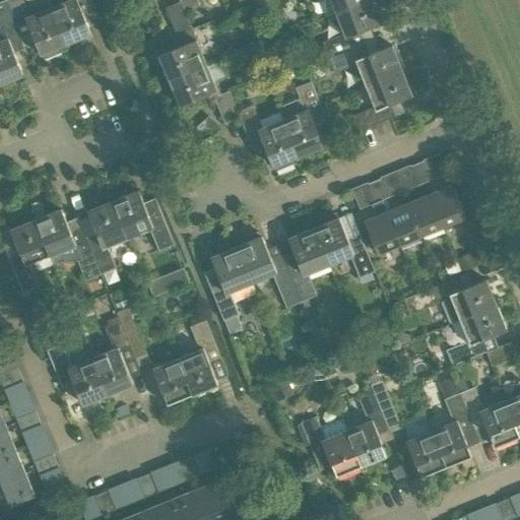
[(25,49),(20,38),(21,37),(6,0),(3,0),(0,1),(0,28),(0,29),(0,83),(23,74),(14,53),(25,49)]
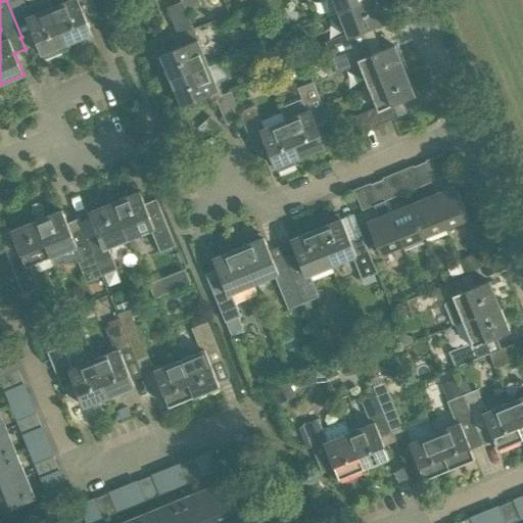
[(6,0),(21,37),(32,34),(40,54),(42,53),(43,58),(60,51),(58,47),(67,43),(52,6),(49,0),(41,0),(27,6),(24,0),(6,0)]
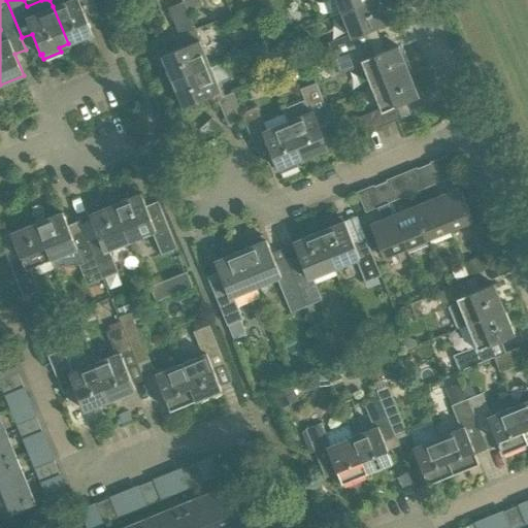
[(76,45),(94,38),(92,33),(93,33),(85,11),(96,7),(92,0),(68,0),(53,6),(68,43),(74,40),(76,45)]
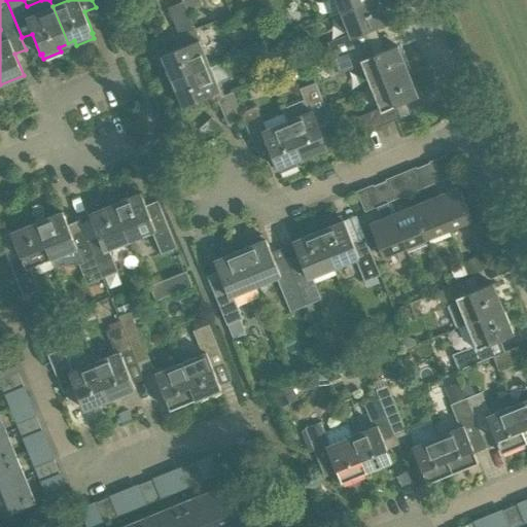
[(187,11),(197,7),(202,5),(199,0),(181,0),(182,1),(187,11)]
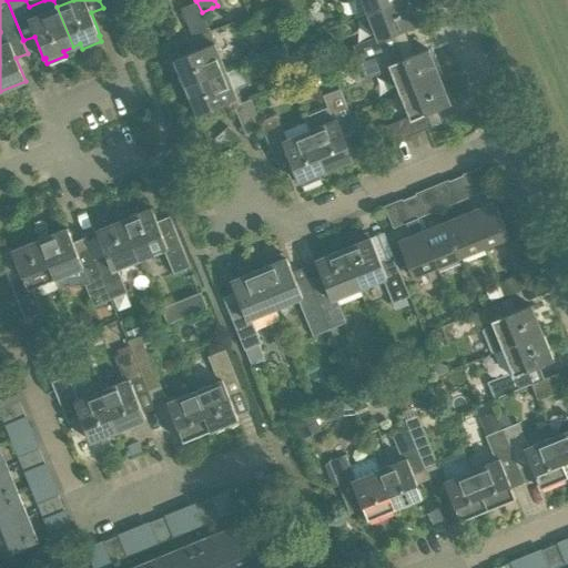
[(359,63),(399,47),(395,34),(418,24),(408,0),(401,0),(368,13),(377,37),(353,47),(359,63)]
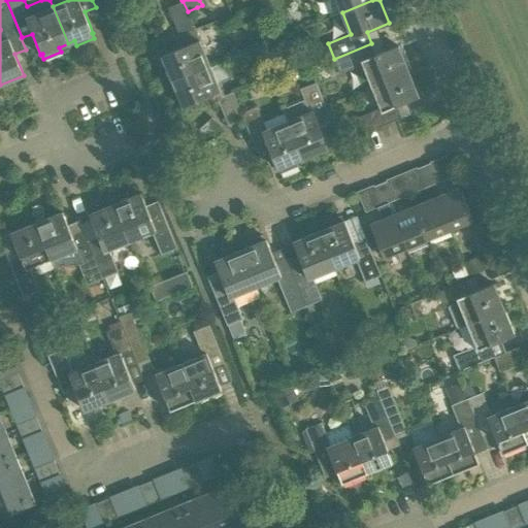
[(337,0),(342,12),(372,0),(337,0)]
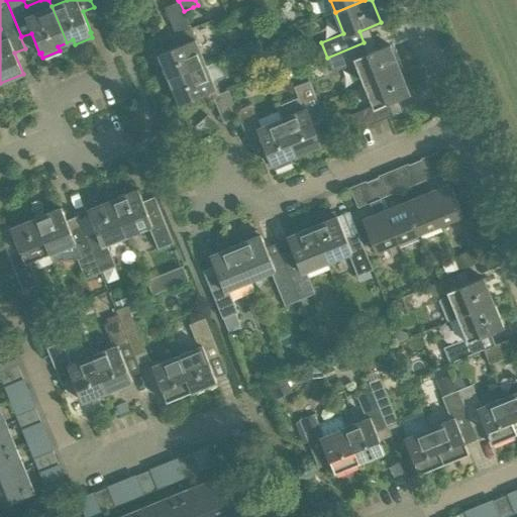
[(176,34),(191,28),(184,11),(179,1),(165,6),(176,34)]
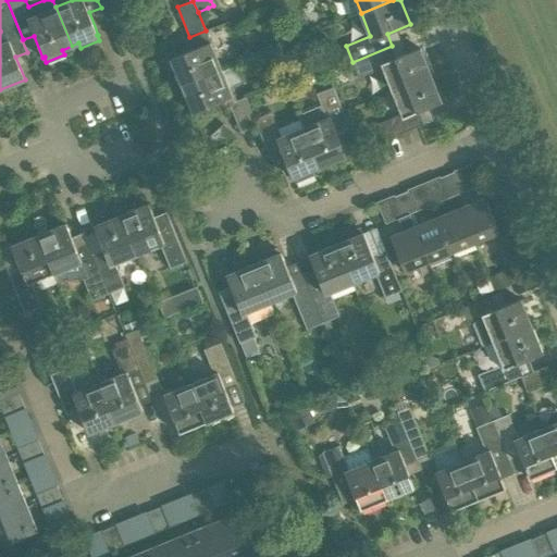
[(183,85),(222,69),(210,42),(171,59),(183,85)]
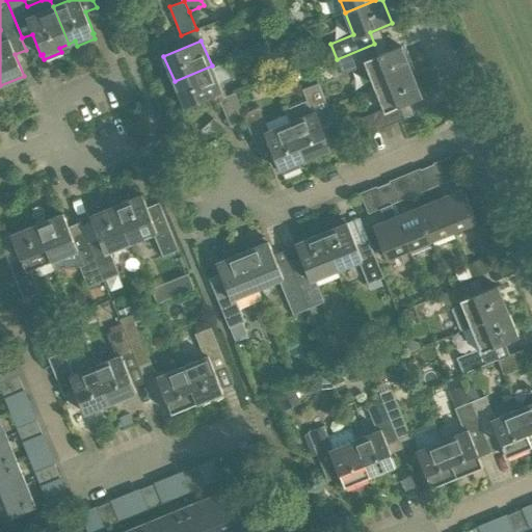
[(379,56),(374,44),(337,59),(343,75),(366,65),(374,87),(411,73),(401,47),(379,56)]
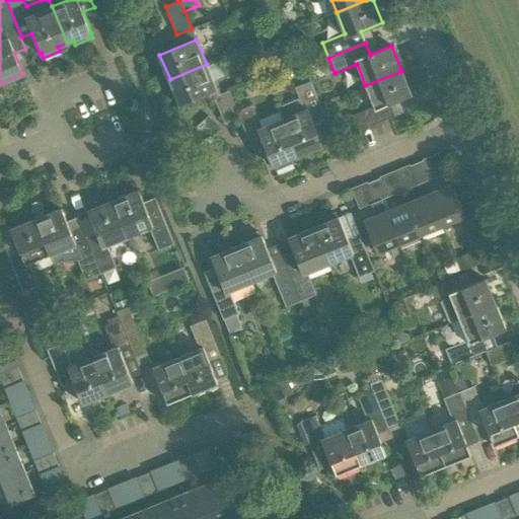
[(305,66),(317,62),(314,54),(302,59),(305,66)]
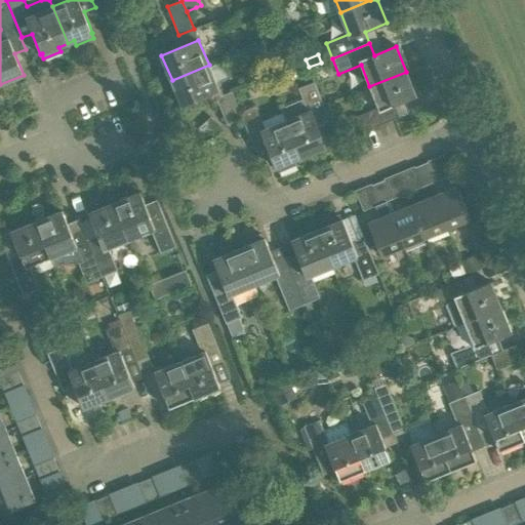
[(183,106),(196,99),(219,90),(209,65),(172,80),(183,106)]
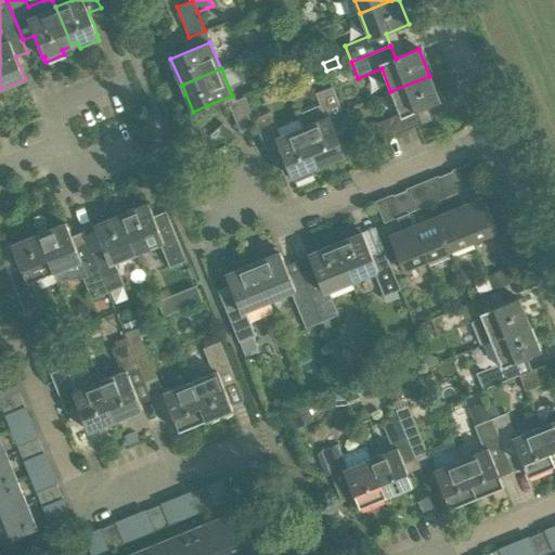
[(383,140),(416,126),(422,124),(417,112),(440,102),(429,76),(390,91),(400,114),(376,123),(383,140)]
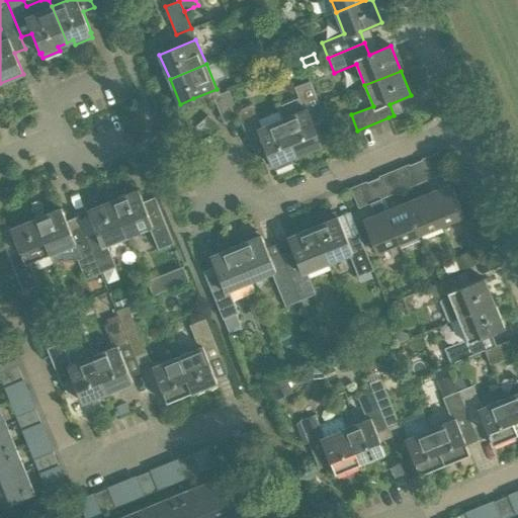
[(296,155),(322,145),(314,124),(326,119),(310,81),(294,87),(299,98),(278,107),(282,118),(296,155)]
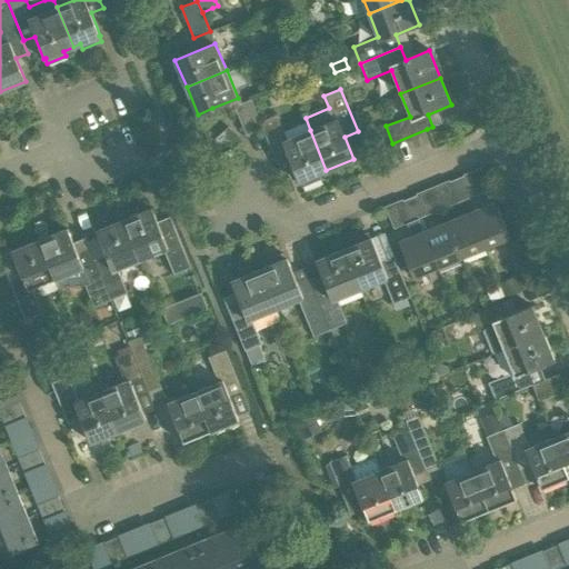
[(246,136),(262,129),(260,122),(251,99),(233,106),(246,136)]
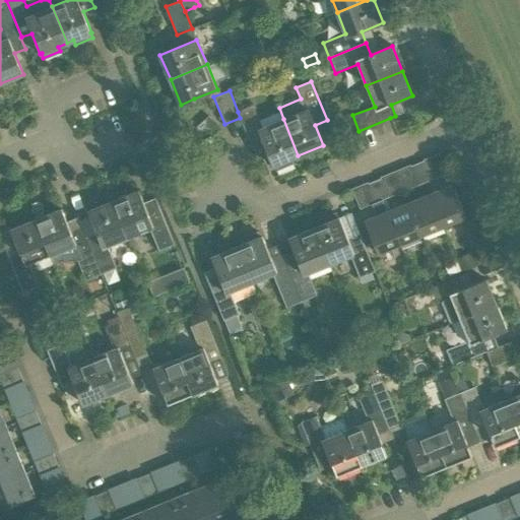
[(274,166),(276,170),(293,164),(290,158),(298,155),(283,119),(262,128),(253,106),(238,112),(240,118),(253,149),(264,145),(273,166),(274,166)]
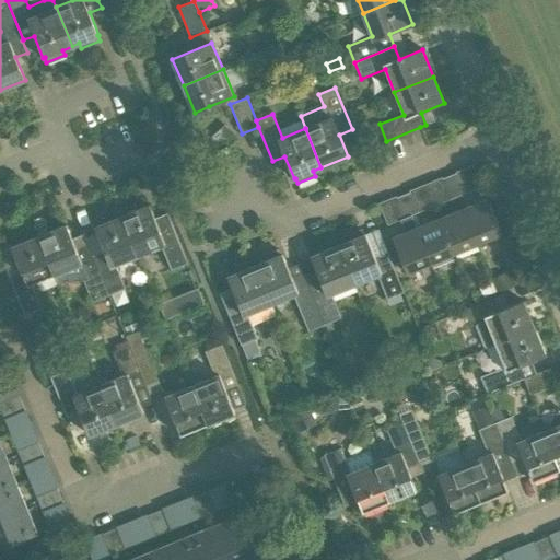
[(446,189),(462,183),(457,173),(442,179),(446,189)]
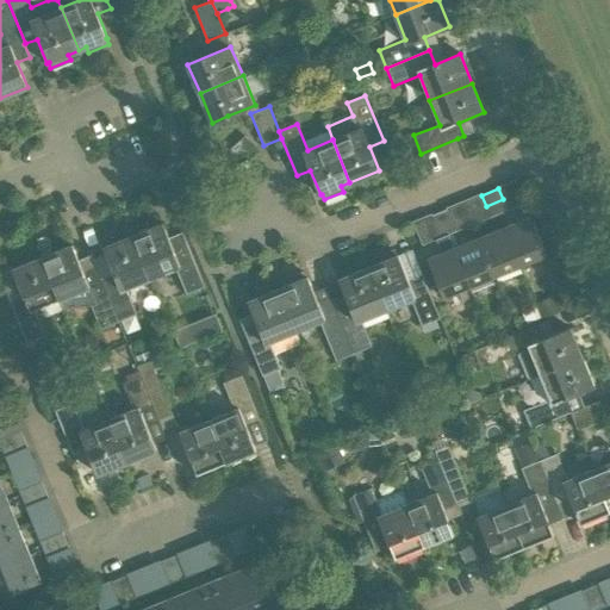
[(491,217),(508,210),(503,199),(486,206),(491,217)]
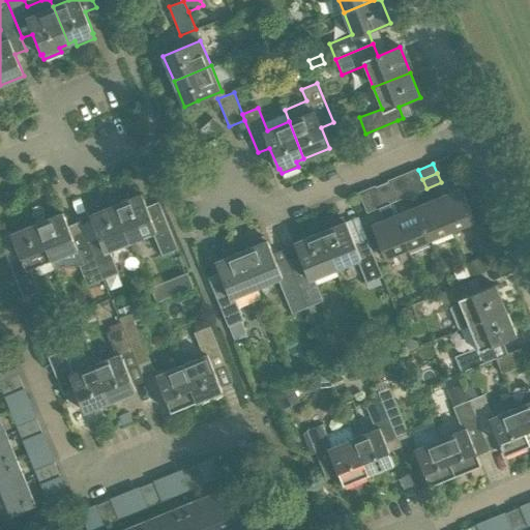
[(378,198),(392,192),(389,182),(374,187),(378,198)]
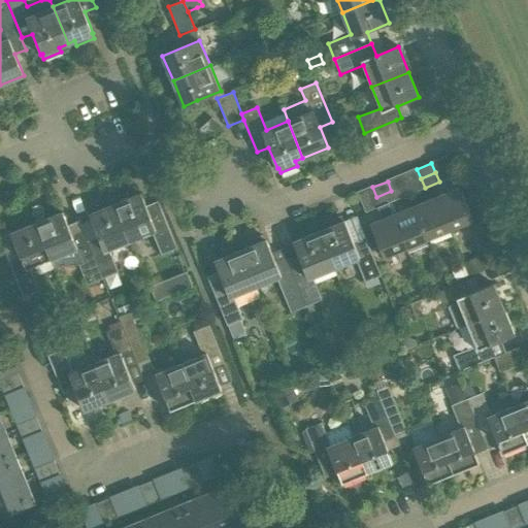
[(451,230),(472,221),(473,221),(459,188),(437,197),(451,230)]
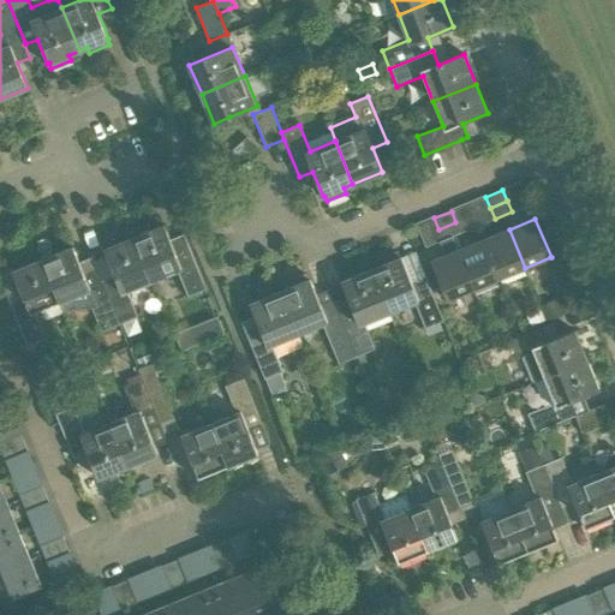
[(452,237),(460,233),(455,222),(439,230),(443,240),(452,237)]
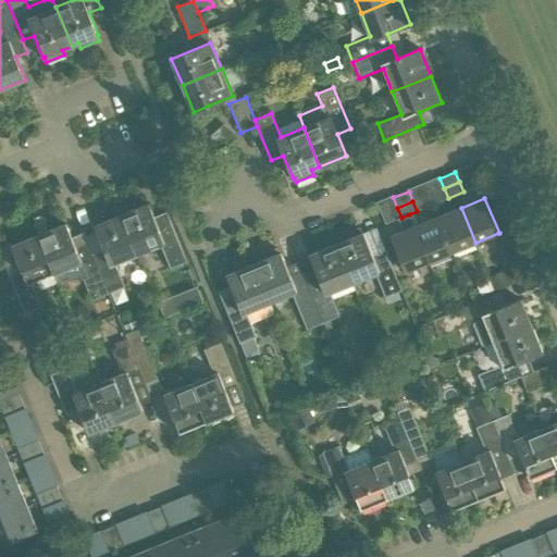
[(149,205),(121,215),(137,255),(160,246),(170,269),(186,262),(166,213),(155,219),(149,205)]
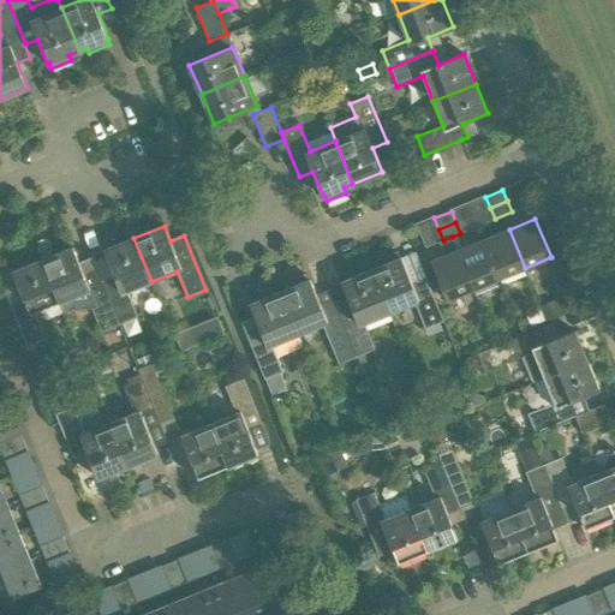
[(500,279),(525,268),(509,230),(483,240),(500,279)]
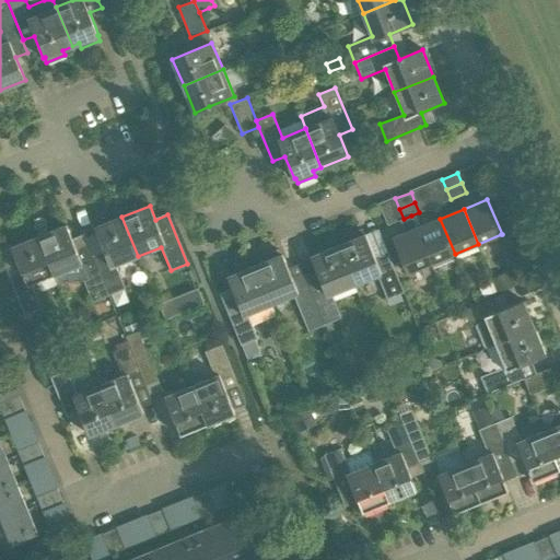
[(407,273),(431,263),(417,228),(411,216),(404,219),(406,223),(405,233),(393,237),(407,273)]
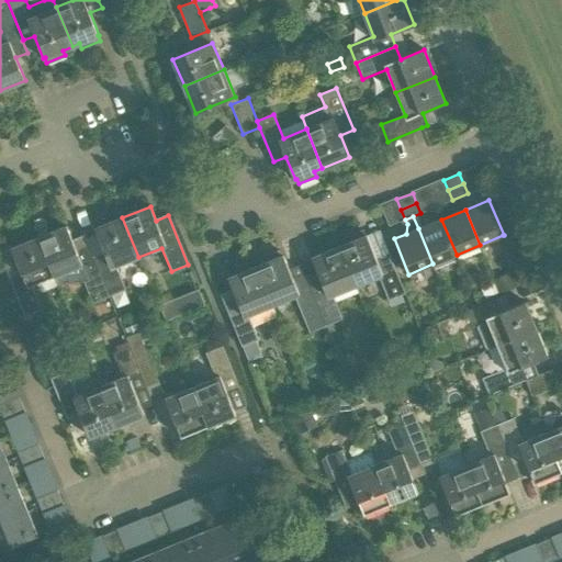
[(109,298),(125,291),(115,267),(138,257),(122,217),(94,228),(104,251),(92,257),(109,298)]
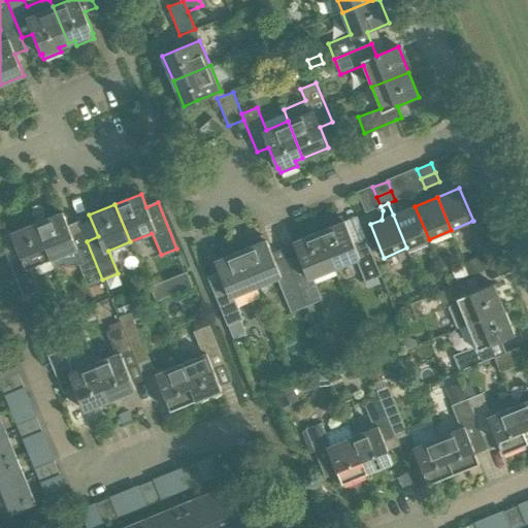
[(406,248),(429,239),(415,206),(393,215),(406,248)]
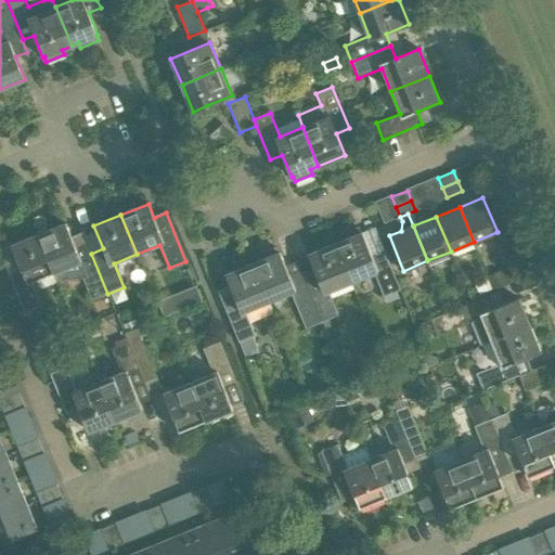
[(38,234),(54,274),(57,282),(82,279),(91,300),(107,294),(91,254),(87,242),(75,246),(65,223),(38,234)]
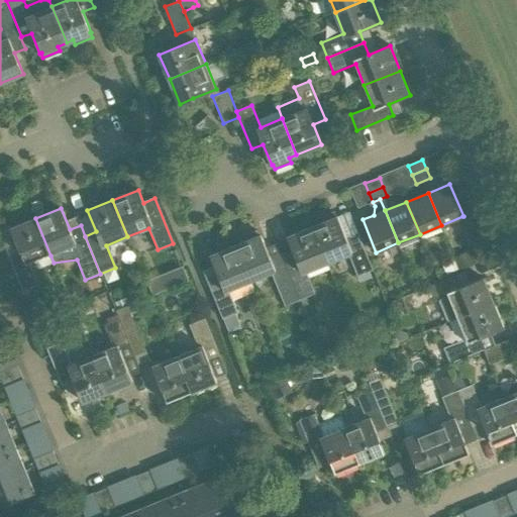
[(335,217),(333,212),(317,218),(319,223),(312,226),(327,263),(348,254),(357,277),(374,270),(358,233),(346,238),(337,216),(335,217)]
